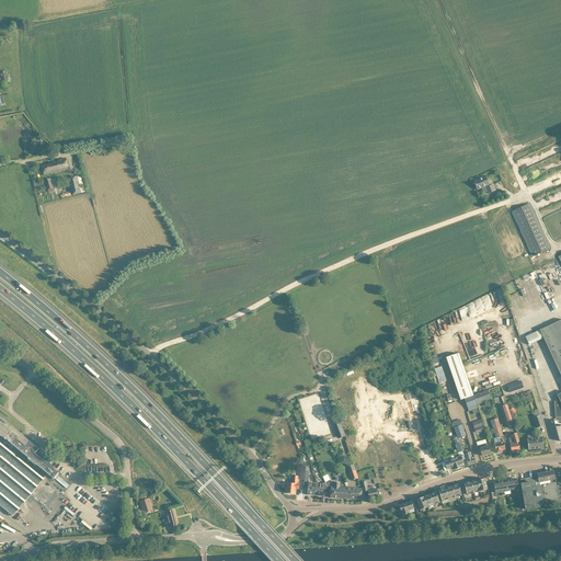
[(42,165),(44,175),(69,169),(66,159),(42,165)]
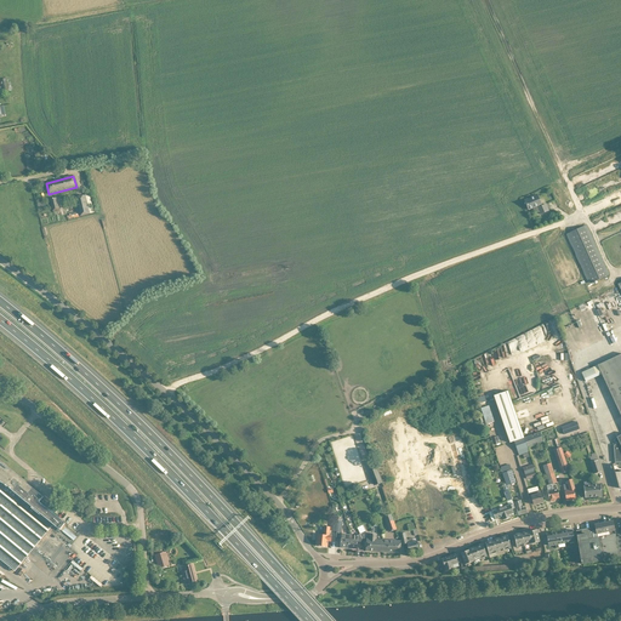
[(542,206),(537,194),(530,197),(530,198),(524,200),(529,211),(539,206),(539,208),(537,209),(540,215),(548,211),(546,204),(542,206)]
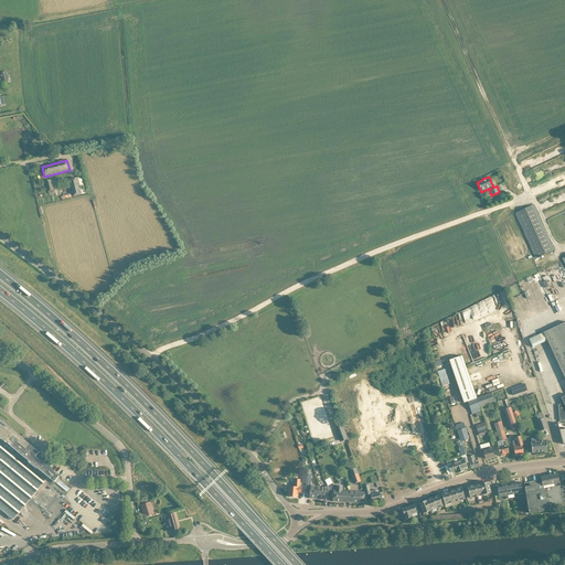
[(70,180),(74,196),(82,194),(77,178),(70,180)]
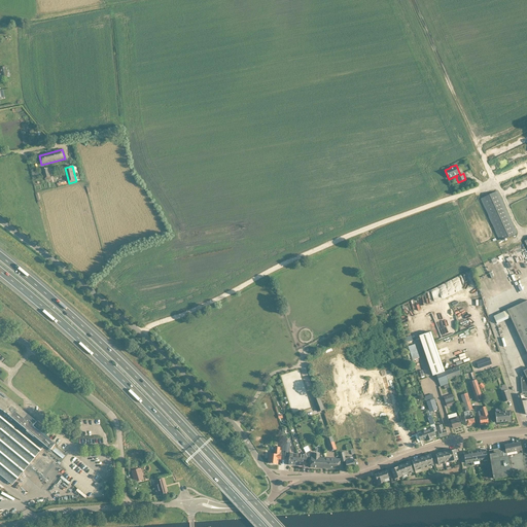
[(497,190),(480,199),(499,241),(517,233),(497,190)]
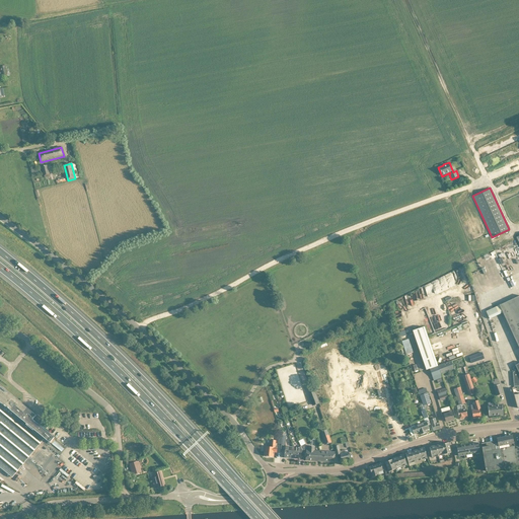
[(491,244),(495,250),(504,244),(501,238),(491,244)]
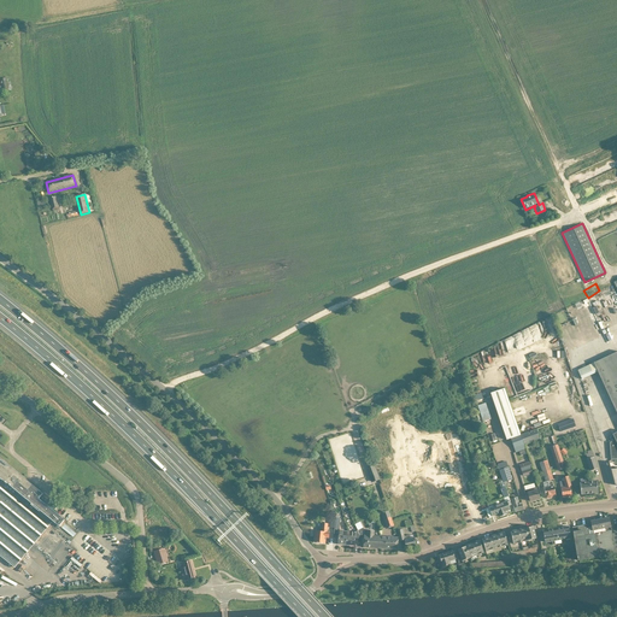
[(616,352),(603,359),(593,363),(598,371),(606,389),(616,413),(616,352)]
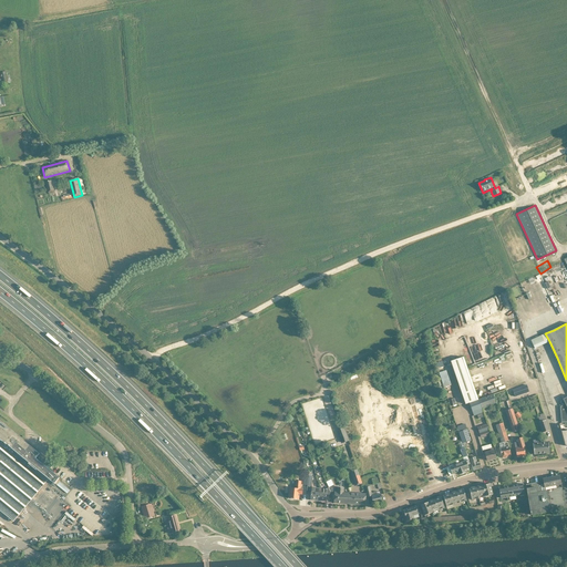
[(544,334),(532,339),(535,348),(547,343),(545,337),(544,334)]
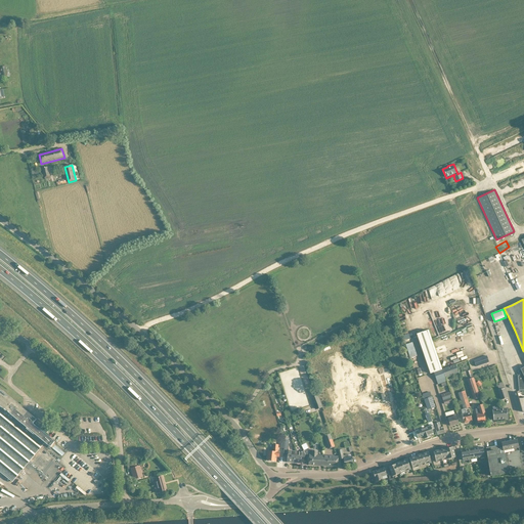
[(427,331),(417,334),(430,374),(434,373),(440,369),(427,331)]
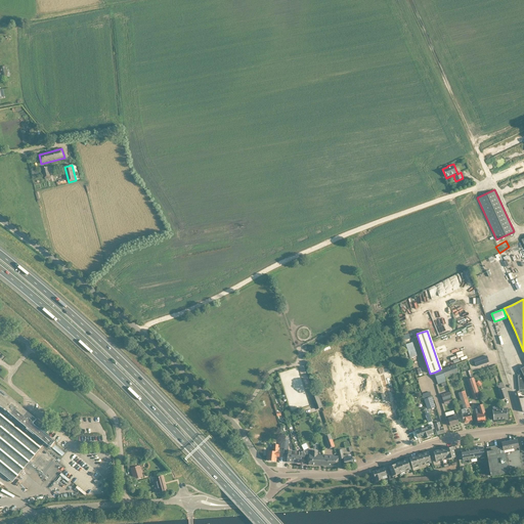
[(412,342),(405,344),(409,358),(418,355),(412,342)]
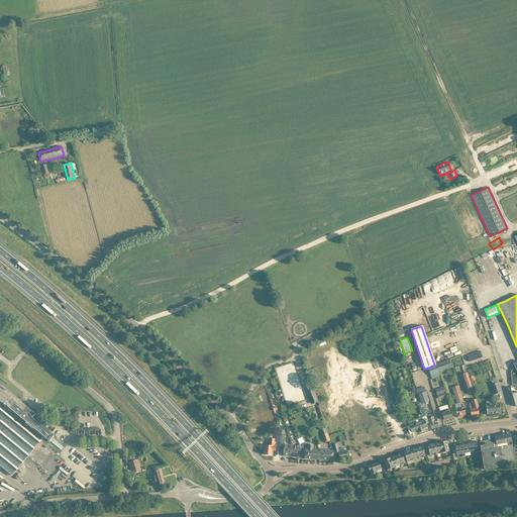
[(508,343),(512,356),(516,355),(512,342),(508,343)]
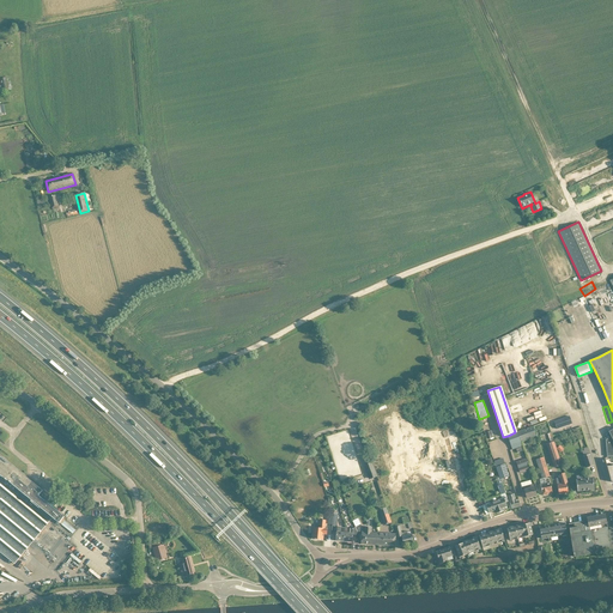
[(569,417),(554,422),(557,429),(571,424),(569,417)]
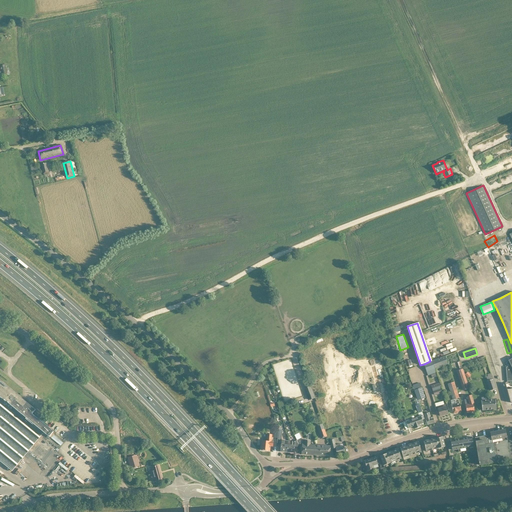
[(445,356),(432,361),(435,369),(448,364),(445,356)]
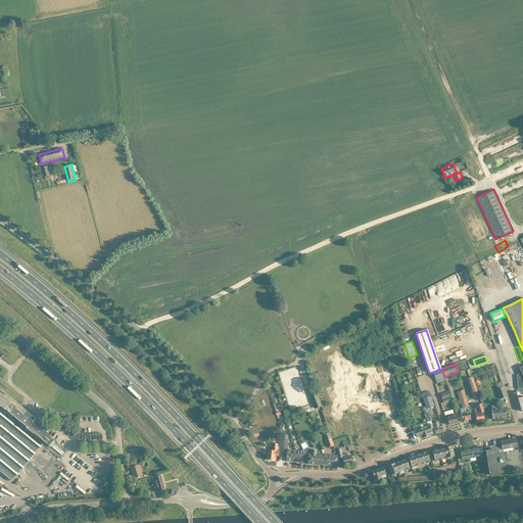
[(433,372),(435,380),(444,377),(441,369),(439,369),(433,372)]
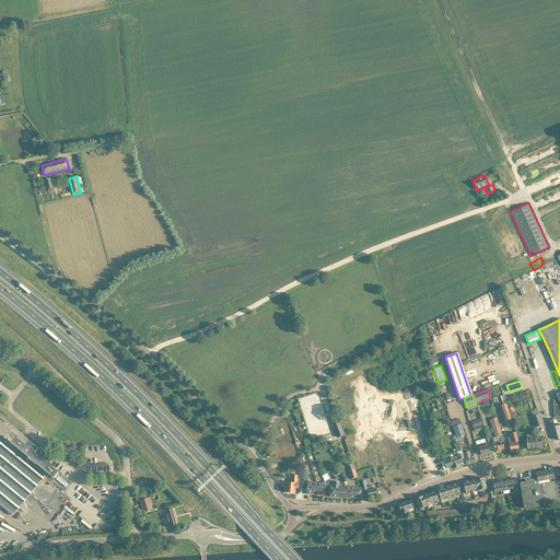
[(476,404),(466,407),(468,410),(471,409),(473,413),(478,411),(476,404)]
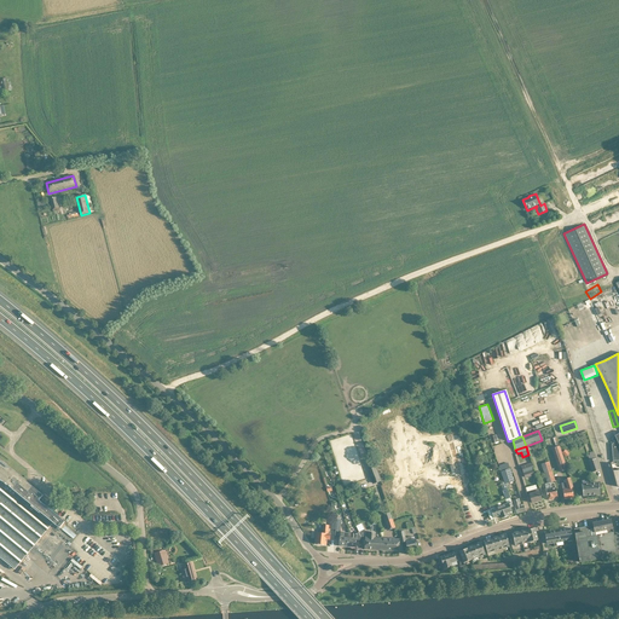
[(567,469),(560,446),(551,449),(560,473),(567,469)]
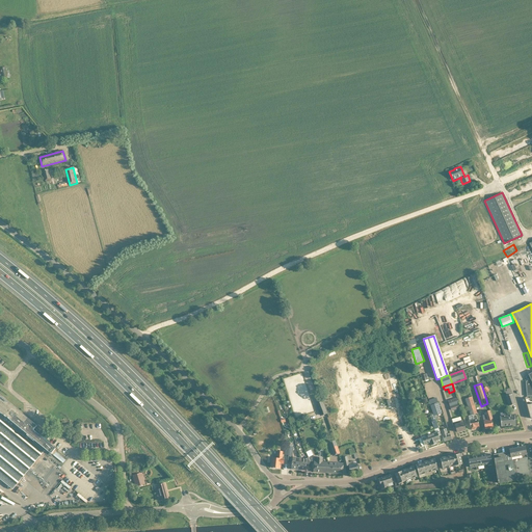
[(506,396),(509,406),(515,404),(512,394),(510,388),(506,389),(506,391),(505,392),(506,396)]
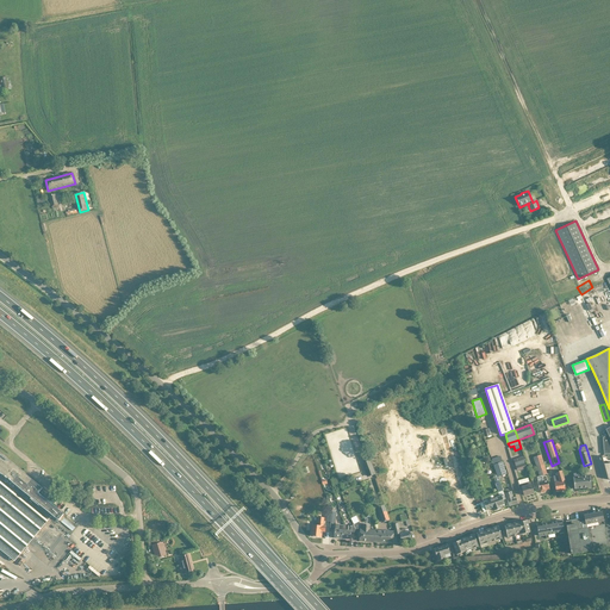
[(0,549),(11,559),(16,562),(54,516),(60,521),(64,515),(38,493),(43,489),(0,453),(0,549)]
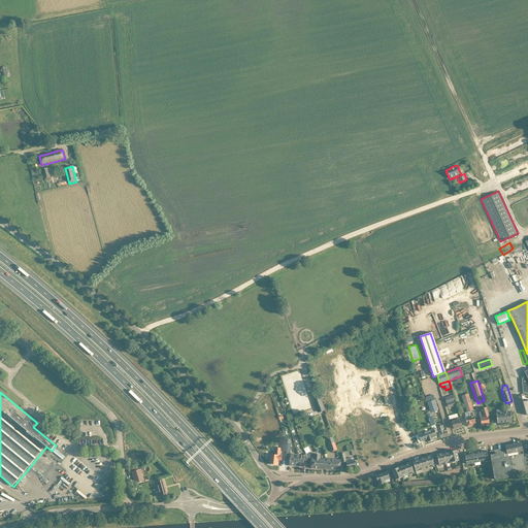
[(472,406),(470,401),(468,394),(461,396),(466,413),(473,410),(472,406)]
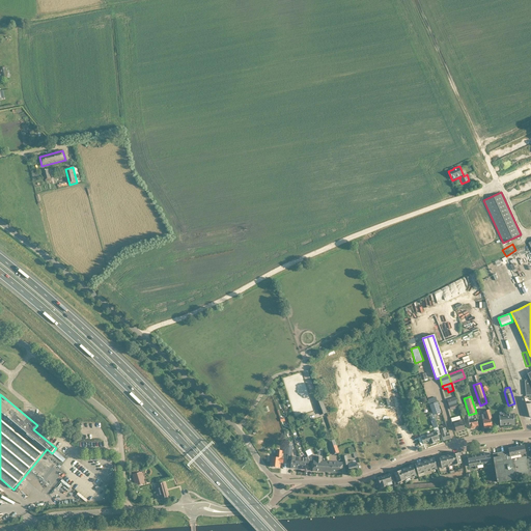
[(447,400),(450,410),(458,408),(456,397),(447,400)]
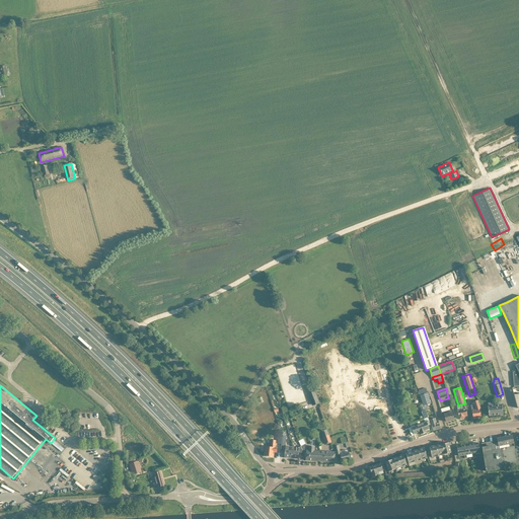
[(426,393),(425,389),(419,391),(423,405),(431,403),(427,392),(426,393)]
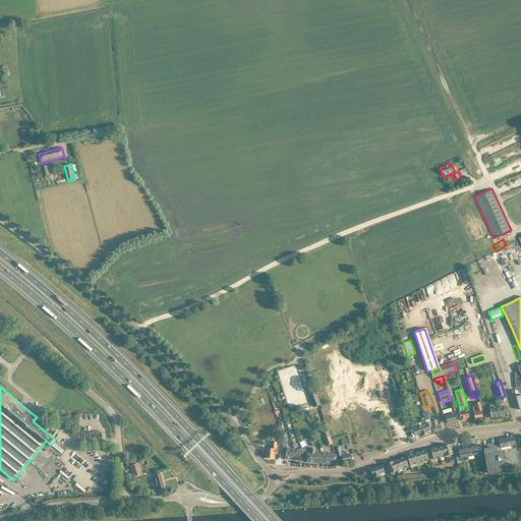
[(309,396),(313,407),(321,405),(316,393),(309,396)]
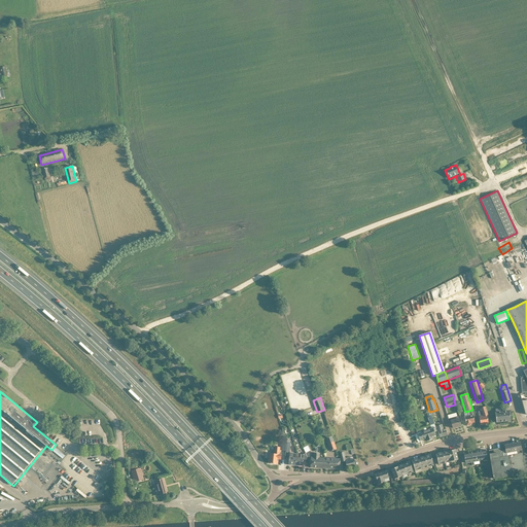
[(488,416),(487,411),(485,407),(481,409),(482,413),(479,413),(480,417),(479,417),(481,425),(488,424),(488,421),(487,416),(488,416)]
